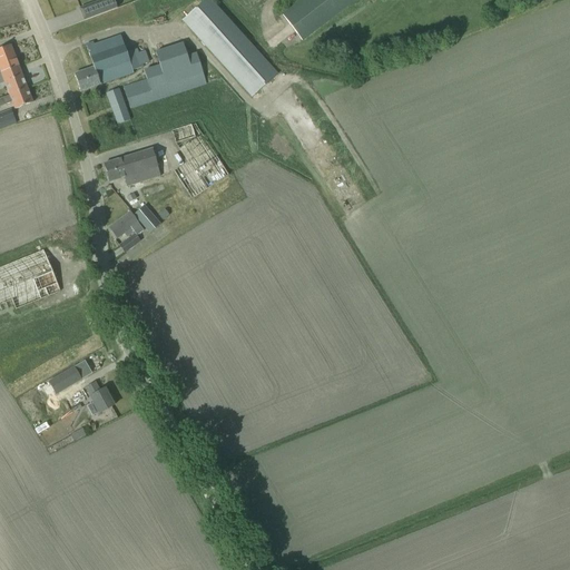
[(112,0),(101,0),(79,9),(84,20),(116,8),(112,0)]
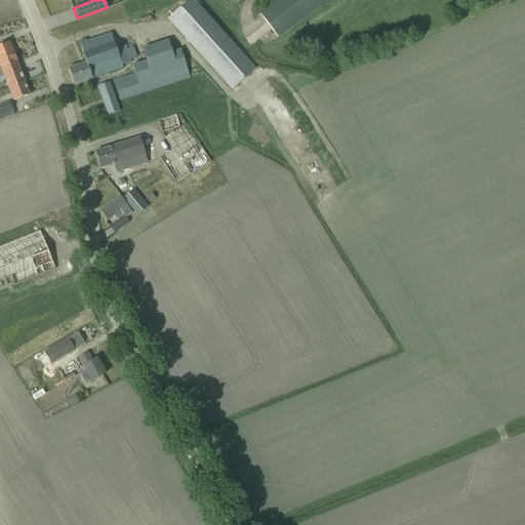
[(188,0),(167,19),(232,90),(255,68),(194,0),(188,0)]
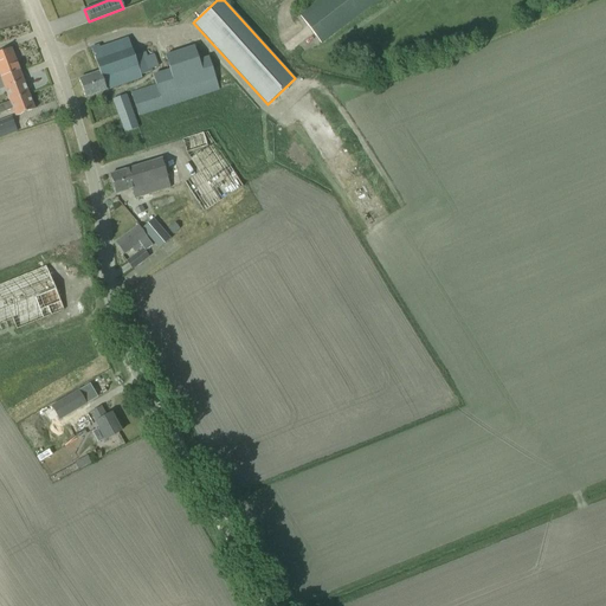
[(321,0),(301,15),(321,43),(376,0),(321,0)]
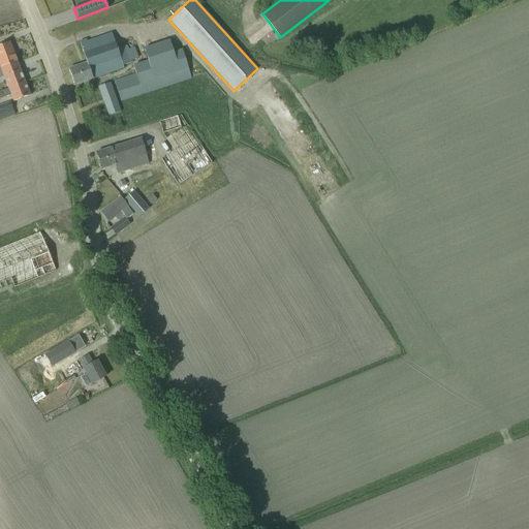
[(390,0),(398,10),(411,0),(390,0)]
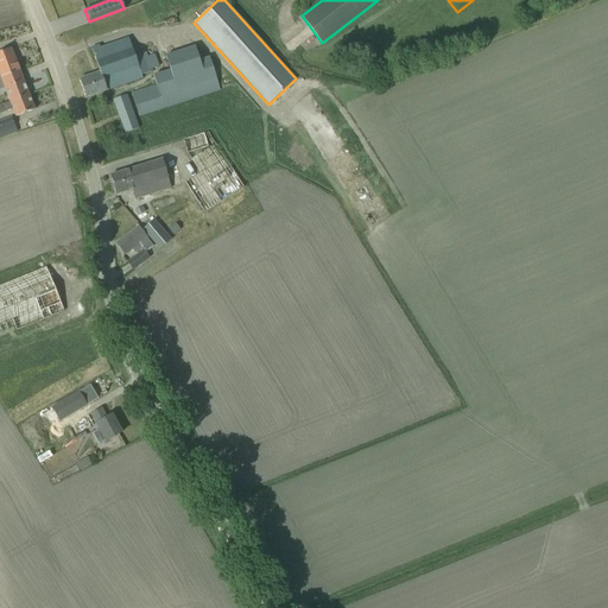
[(78,80),(86,97),(141,78),(140,75),(152,71),(151,70),(158,68),(153,55),(147,57),(146,54),(134,57),(128,39),(100,49),(100,45),(92,49),(100,73),(78,80)]
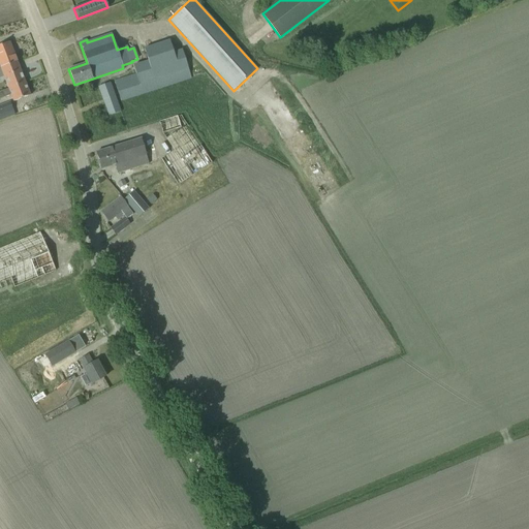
[(115,82),(121,101),(191,79),(187,66),(182,50),(173,53),(169,40),(145,49),(148,60),(133,65),(136,74),(115,82)]
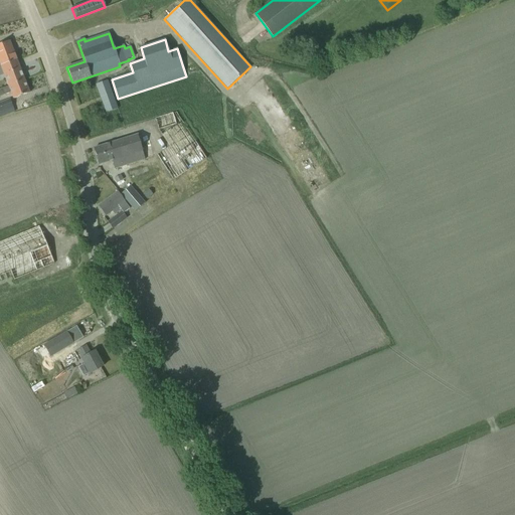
[(0,97),(10,94),(12,100),(29,93),(9,41),(0,44),(0,66),(0,67),(8,87),(0,90),(0,97)]
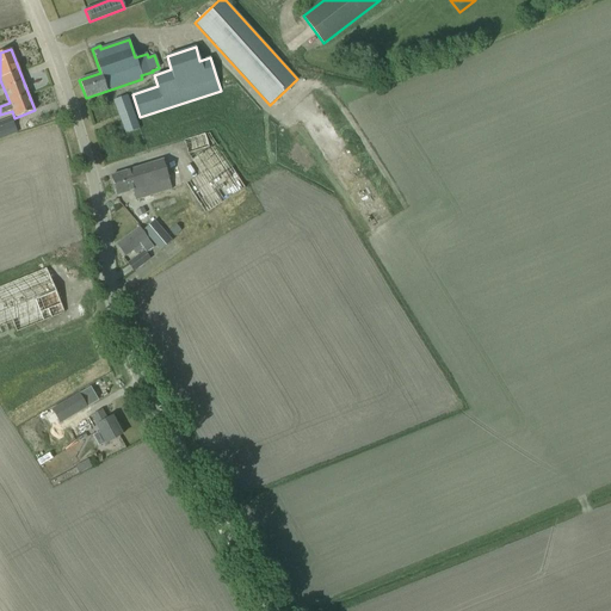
[(113,100),(125,134),(140,129),(128,96),(113,100)]
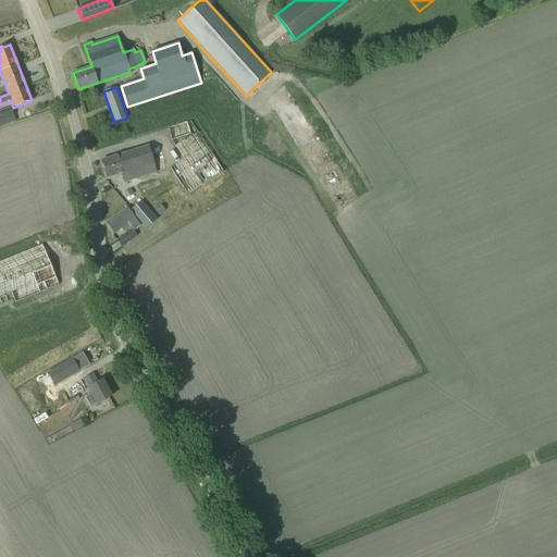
[(0,111),(0,125),(15,120),(11,108),(0,111)]
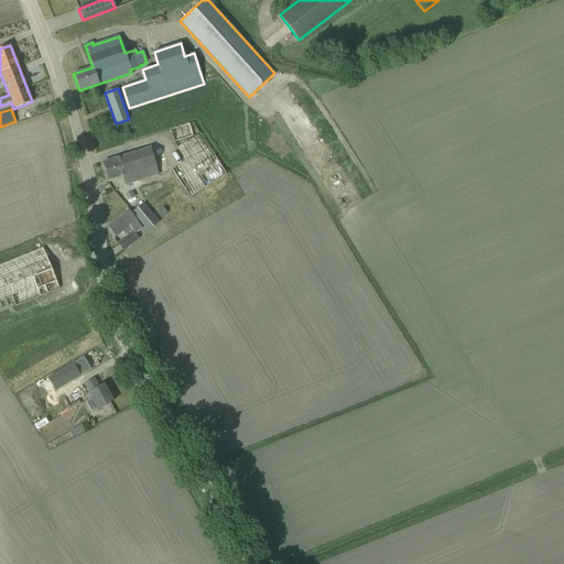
[(174,142),(185,161),(171,170),(188,197),(226,174),(199,132),(193,122),(170,130),(174,142)]
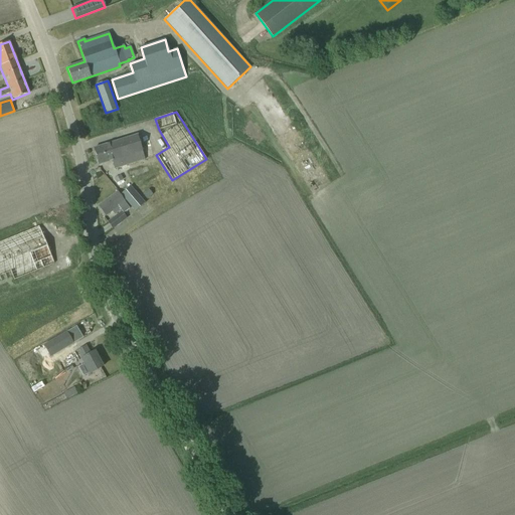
[(112,161),(115,169),(145,160),(137,133),(107,142),(107,144),(94,148),(99,165),(112,161)]
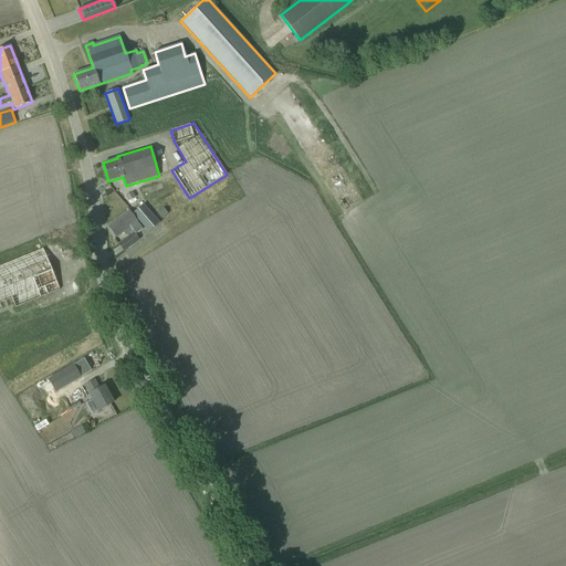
[(132,213),(148,232),(159,223),(144,203),(132,213)]
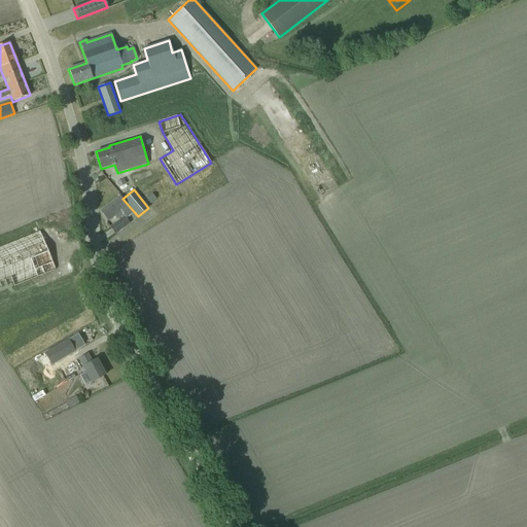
[(146,199),(151,204),(156,199),(151,194),(146,199)]
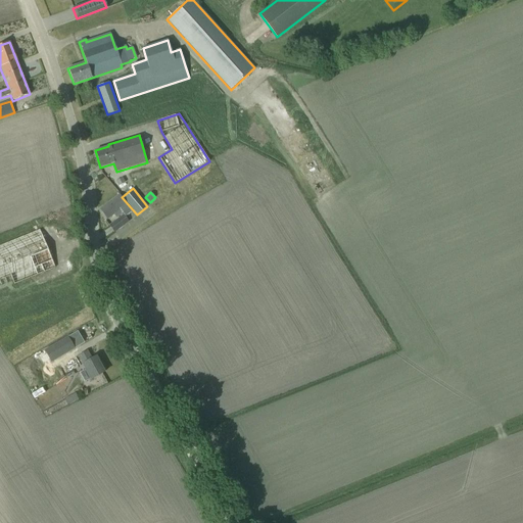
[(100,209),(107,220),(114,215),(117,220),(109,226),(114,232),(128,222),(125,217),(132,211),(122,198),(121,199),(117,196),(100,209)]
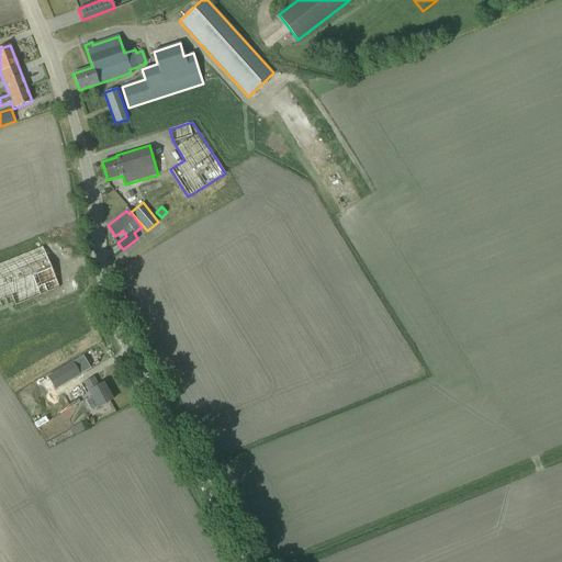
[(0,263),(0,307),(14,303),(15,305),(59,288),(42,247),(0,263)]
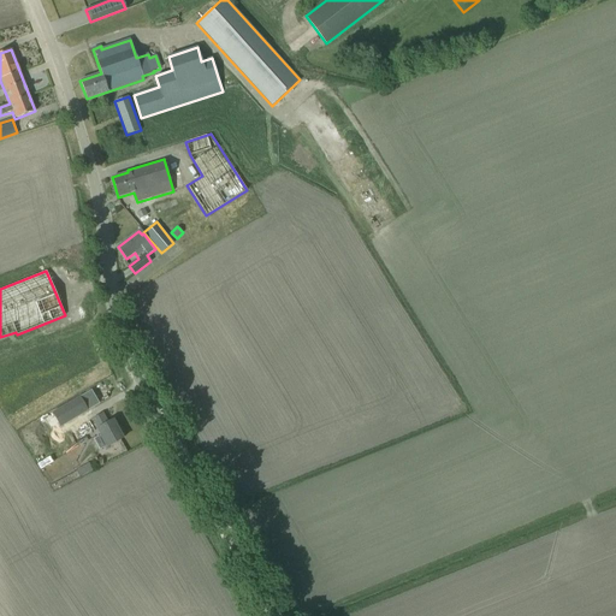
[(80,397),(52,413),(60,427),(88,412),(80,397)]
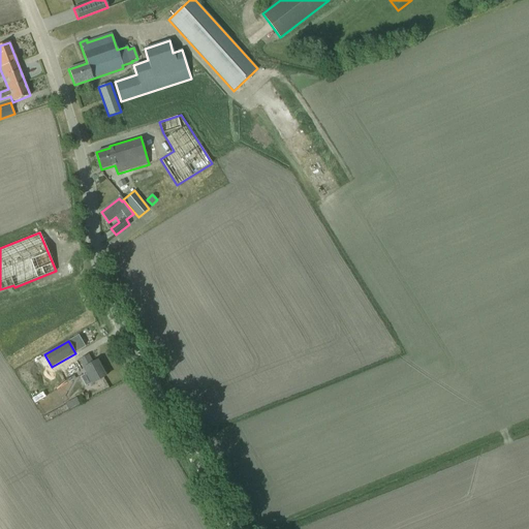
[(92,364),(88,355),(80,360),(92,383),(104,376),(104,375),(106,374),(102,368),(100,369),(96,361),(92,364)]
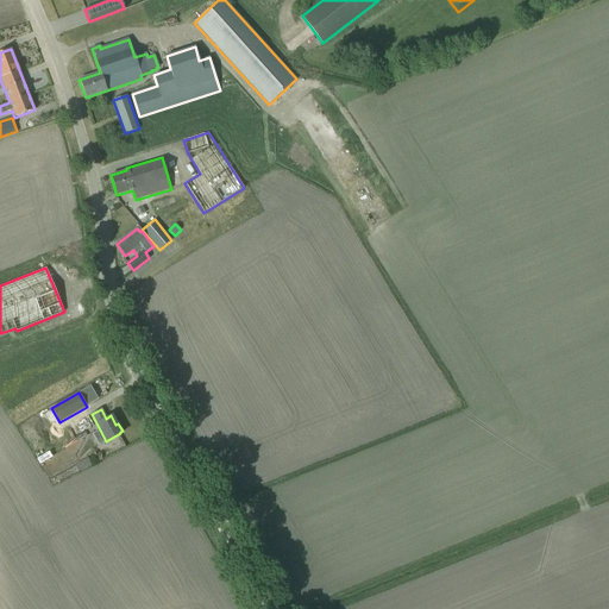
[(69,426),(75,435),(93,426),(87,415),(69,426)]
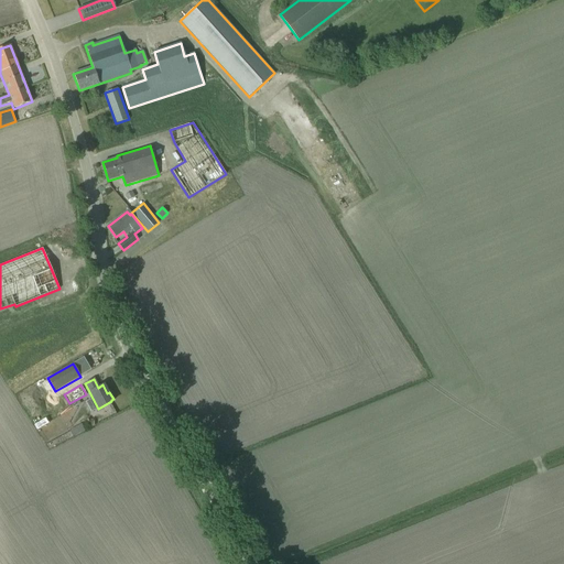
All buildings are outlined.
